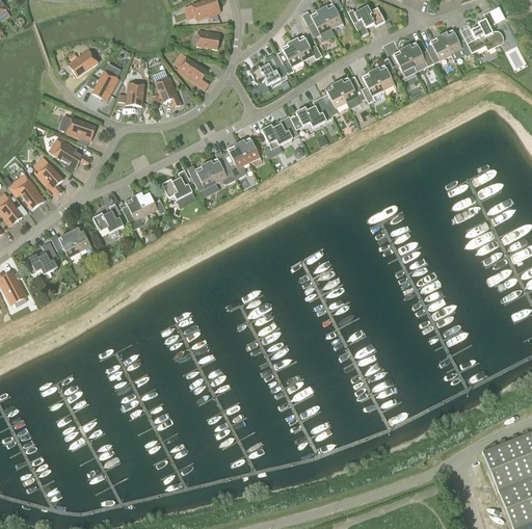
[(220,11),(216,0),(203,0),(191,4),(196,20),(220,11)]
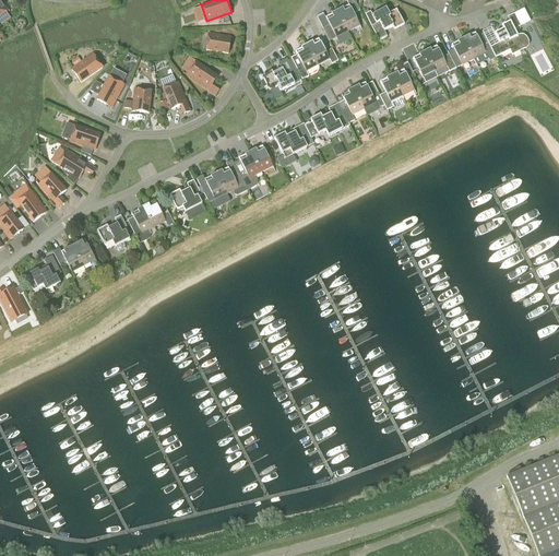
[(354,12),(360,8),(358,4),(356,0),(348,0),(349,2),(337,9),(348,30),(360,23),(354,12)]
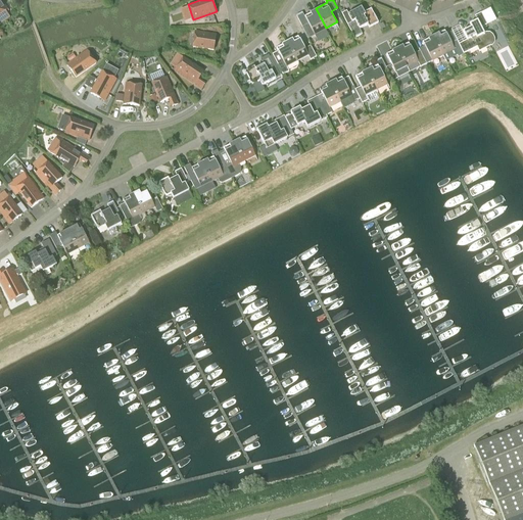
[(362,5),(348,12),(346,8),(342,11),(355,36),(363,32),(360,27),(368,22),(369,26),(379,20),(371,6),(365,10),(362,5)]
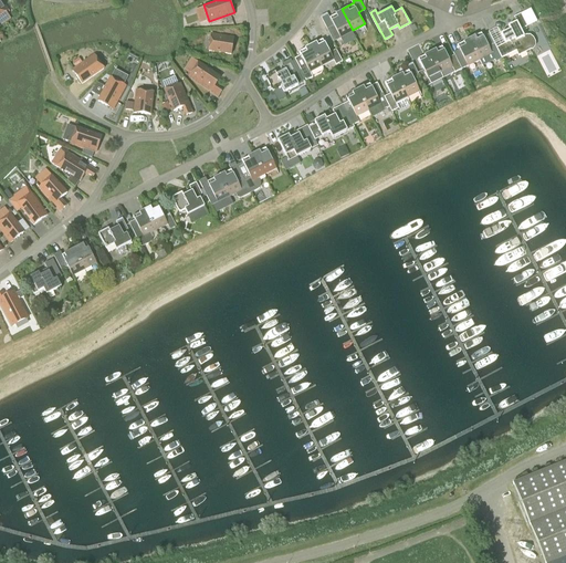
[(327,27),(334,23),(341,37),(353,30),(342,9),(331,16),(327,11),(321,14),(327,27)]
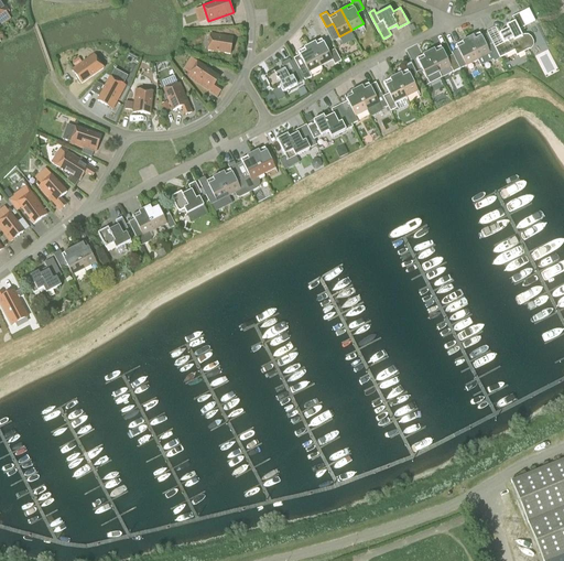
[(508,27),(499,31),(503,40),(495,44),(500,54),(513,47),(517,53),(529,46),(529,47),(531,46),(533,43),(533,39),(531,35),(528,32),(524,32),(522,33),(519,27),(525,23),(519,10),(512,13),(514,19),(507,23),(508,27)]
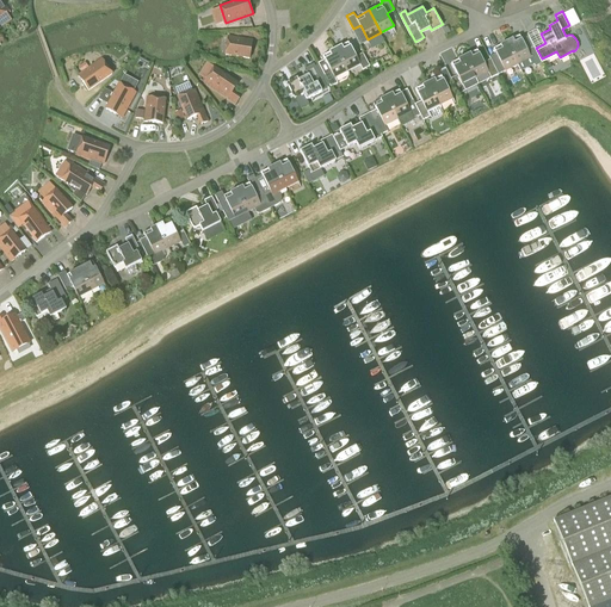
[(522,36),(523,36),(520,31),(506,38),(518,61),(531,54),(536,63),(542,60),(542,59),(536,48),(534,42),(526,45),(522,36)]
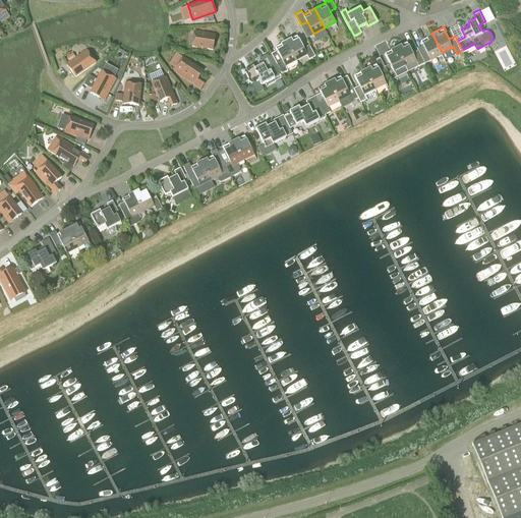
[(213,48),(216,32),(194,29),(192,45),(213,48)]
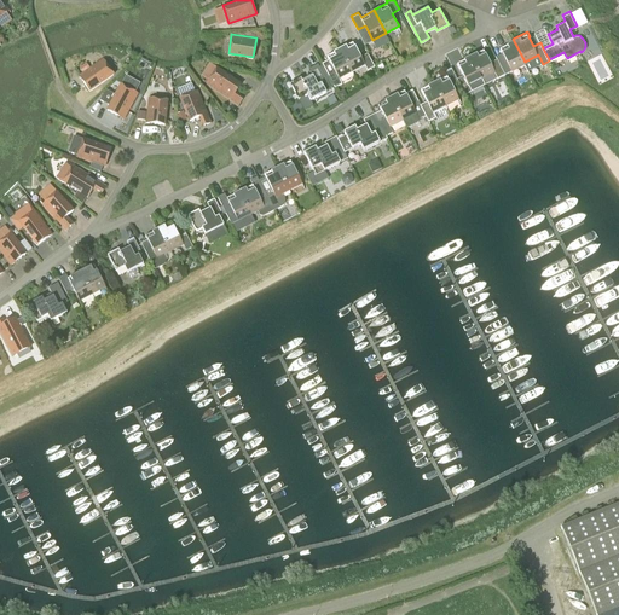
[(499,46),(512,68),(525,62),(513,39),(499,46)]
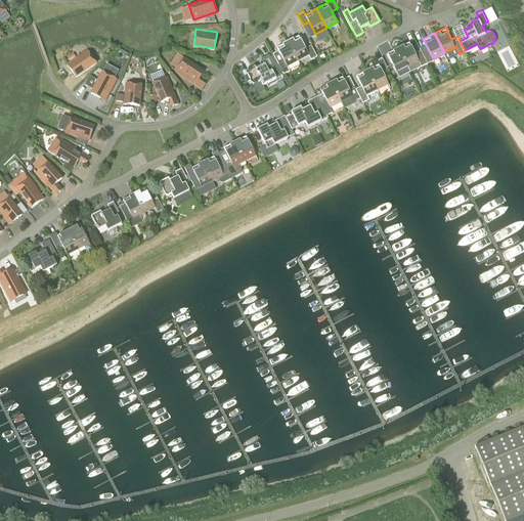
[(306,46),(299,34),(289,40),(299,59),(308,53),(311,57),(317,54),(311,43),(306,46)]
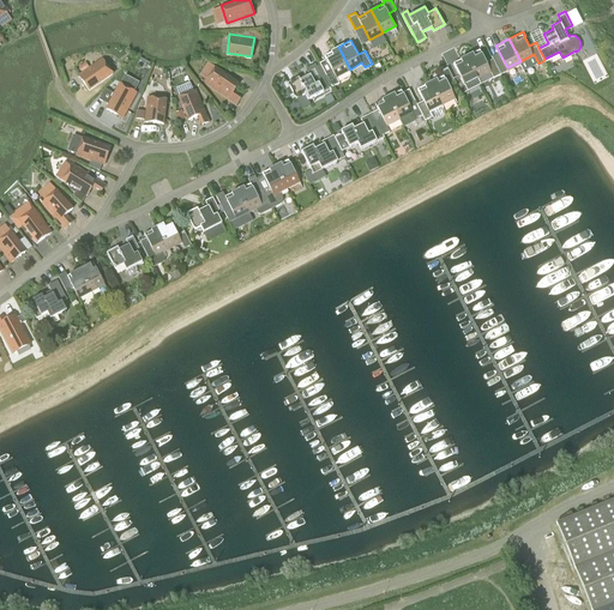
[(339,82),(336,76),(350,70),(338,47),(324,54),(332,68),(325,72),(332,85),(339,82)]
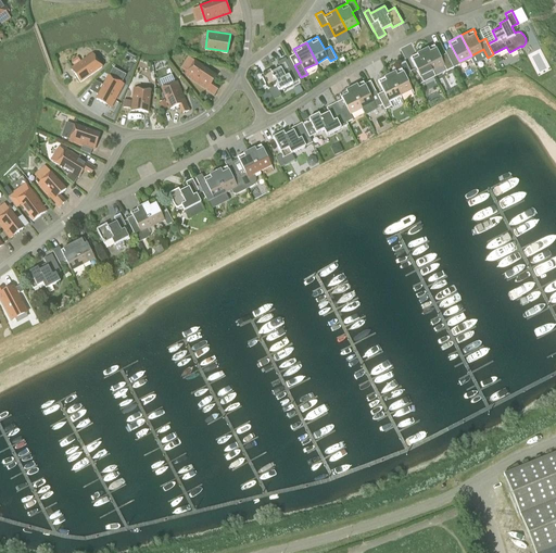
[(433,68),(445,62),(449,68),(454,65),(447,51),(441,54),(434,42),(422,48),(433,68)]
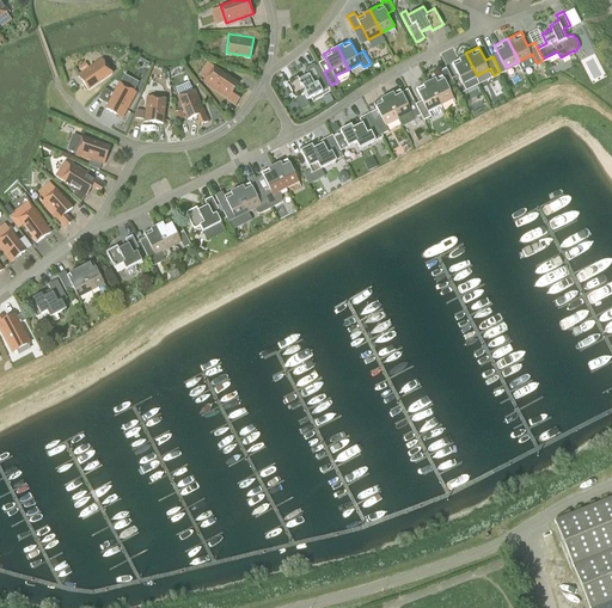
[(459,73),(452,75),(453,78),(460,92),(466,88),(464,83),(477,75),(465,53),(452,60),(459,73)]
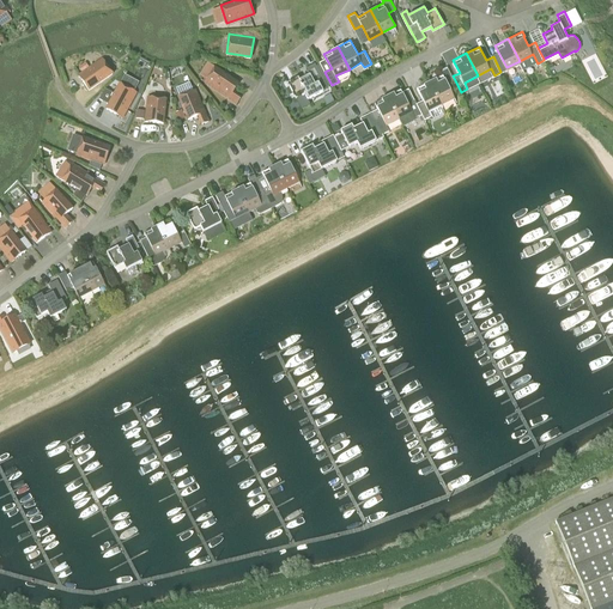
[(78,72),(89,87),(113,71),(102,56),(78,72)]
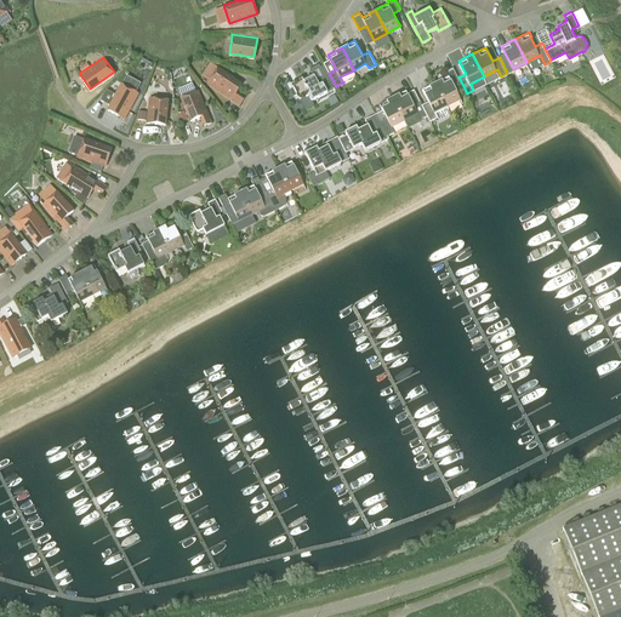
[(291,81),(301,98),(308,93),(312,100),(328,91),(323,81),(326,80),(329,79),(319,62),(309,67),(312,70),(314,74),(305,79),(303,75),(291,81)]
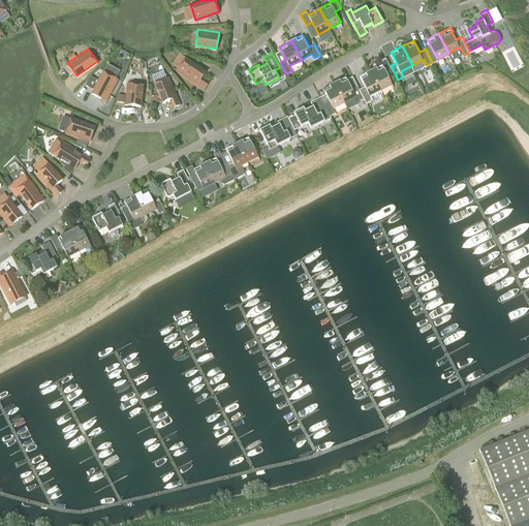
[(208,83),(200,78),(207,70),(186,56),(177,69),(204,88),(208,83)]
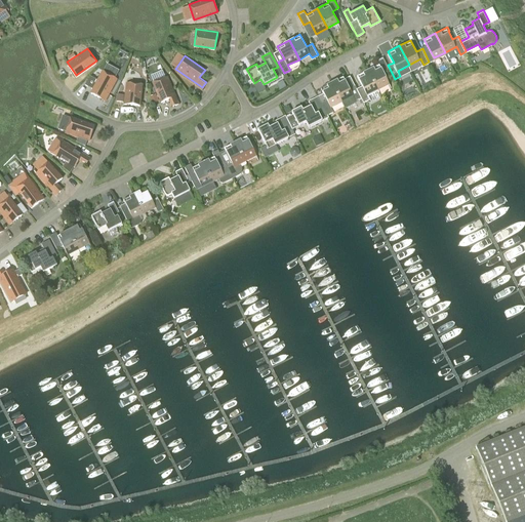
[(389,81),(384,70),(389,67),(388,65),(382,55),(377,57),(379,63),(368,68),(377,87),(389,81)]
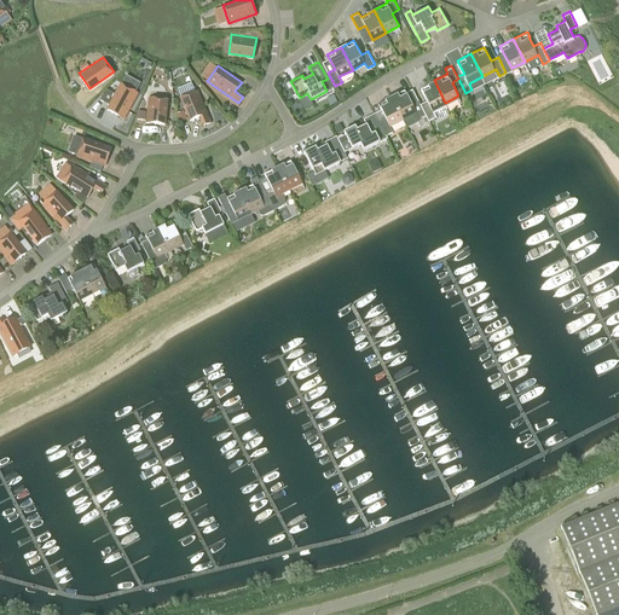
[(423,92),(427,99),(421,103),(426,112),(429,119),(435,115),(433,109),(445,103),(434,80),(421,87),(423,92)]
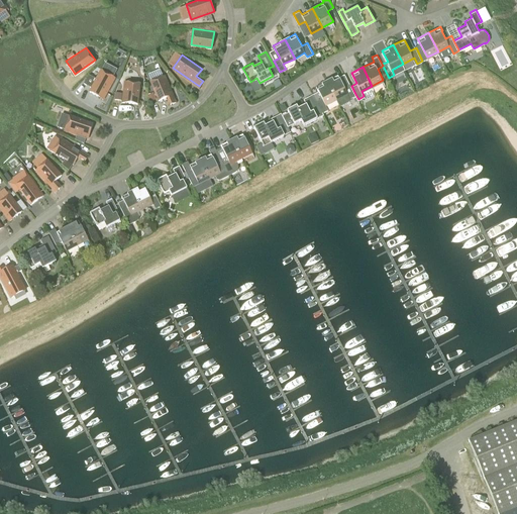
[(89,90),(103,97),(115,76),(101,69),(96,77),(89,73),(84,82),(91,86),(89,90)]
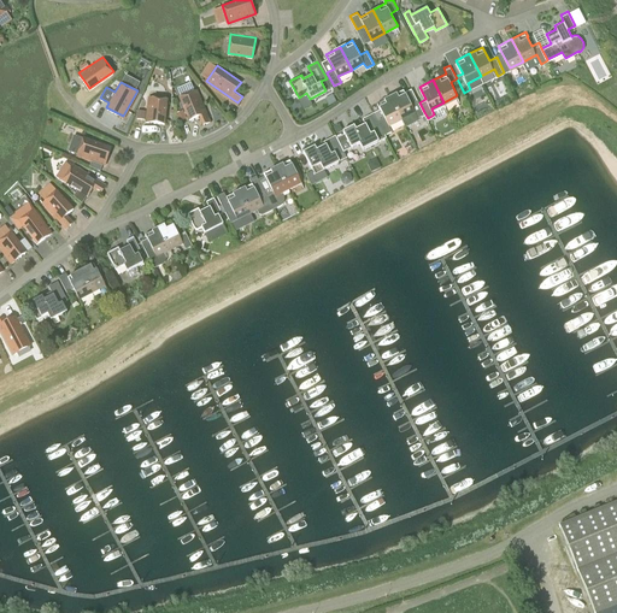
[(404,87),(391,94),(401,117),(406,125),(419,118),(417,116),(424,112),(419,102),(416,95),(411,87),(405,89),(404,87)]
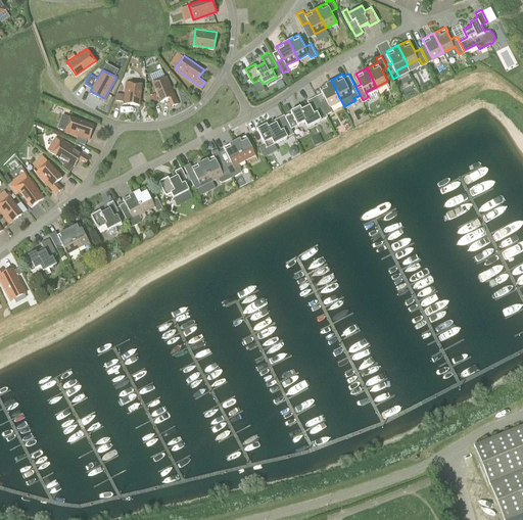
[(159,97),(160,100),(170,96),(173,104),(178,101),(167,75),(152,81),(159,97)]
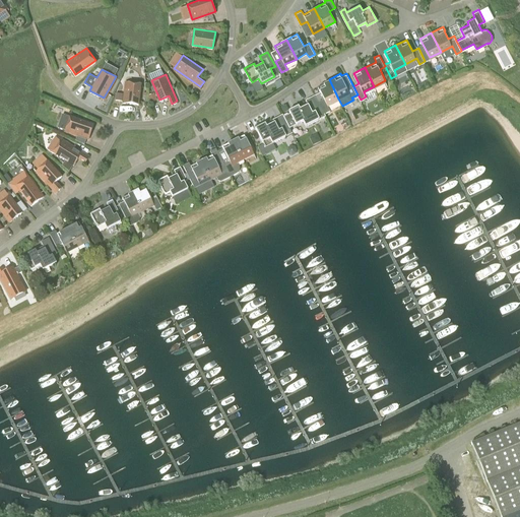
[(324,113),(330,110),(327,104),(338,99),(329,79),(318,85),(323,97),(318,100),(324,113)]
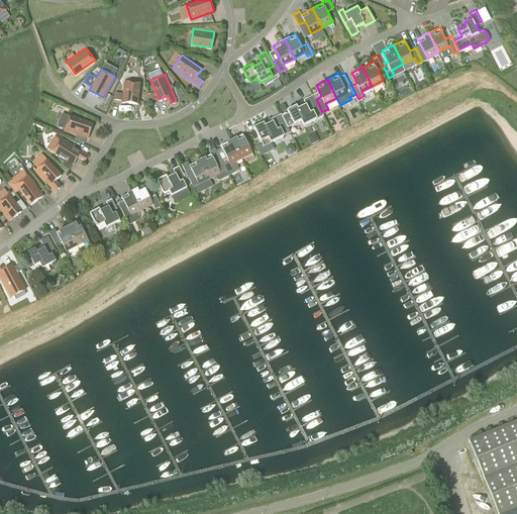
[(122,100),(137,102),(138,99),(140,82),(124,80),(122,100)]
